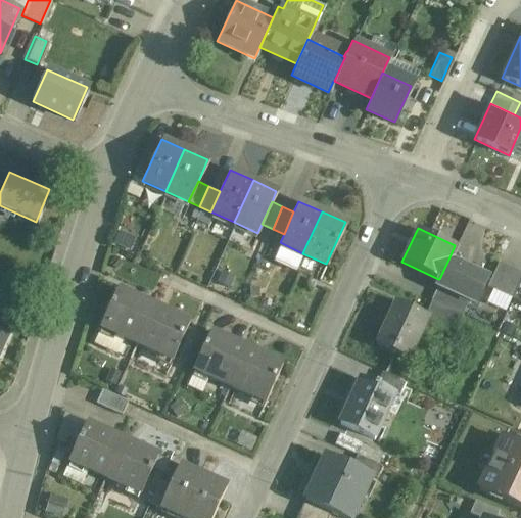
[(485,277),(448,260),(439,279),(438,279),(436,284),(467,297),(467,298),(474,301),(485,277)]
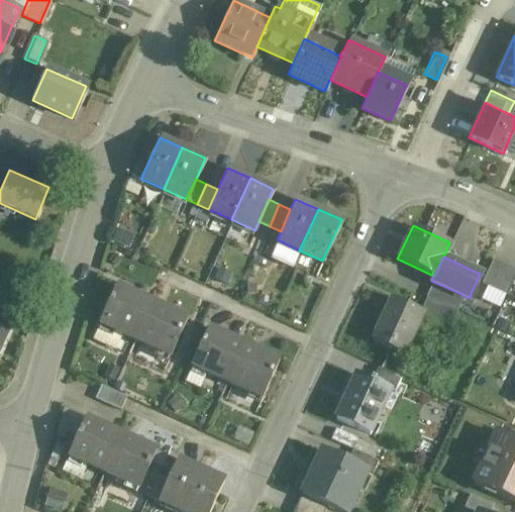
[(514,272),(514,268),(492,257),(481,282),(506,293),(514,272)]
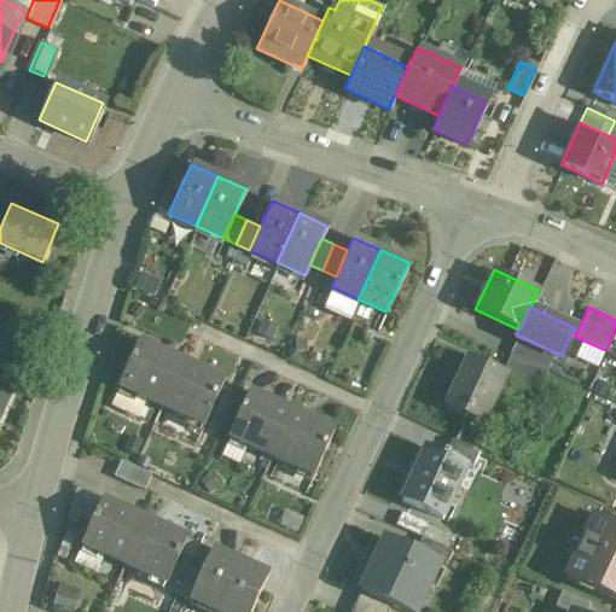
[(615,325),(605,350),(615,355),(615,325)]
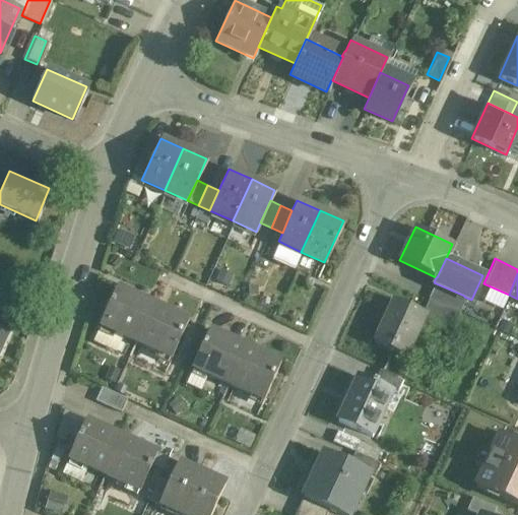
[(464,296),(434,282),(428,297),(430,298),(458,311),(464,297),(464,296)]
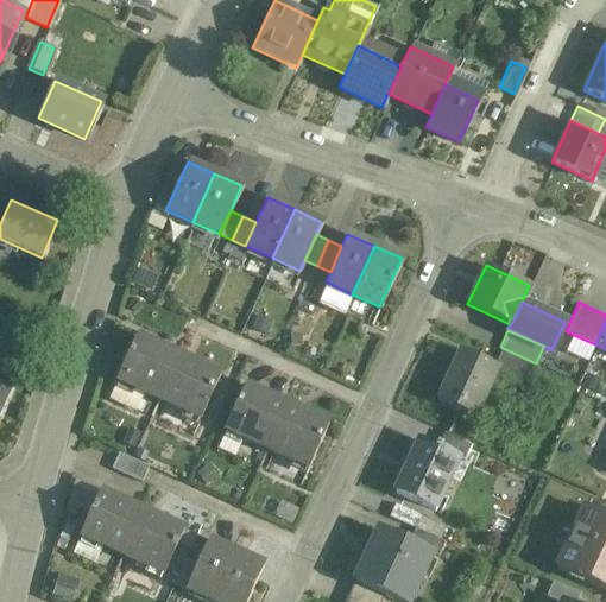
[(177,353),(136,334),(115,379),(157,398),(177,353)]
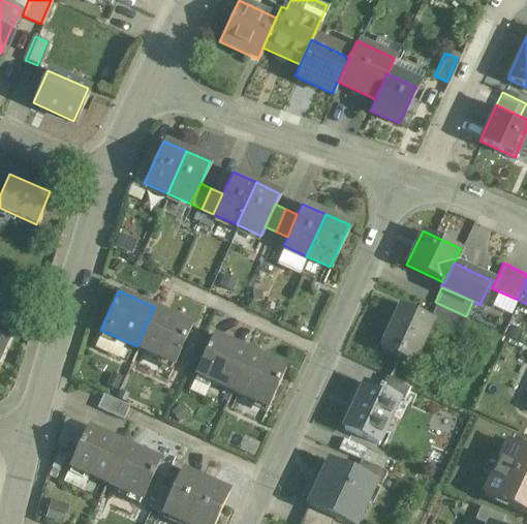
[(466,316),(437,303),(431,318),(432,318),(460,332),(466,316)]
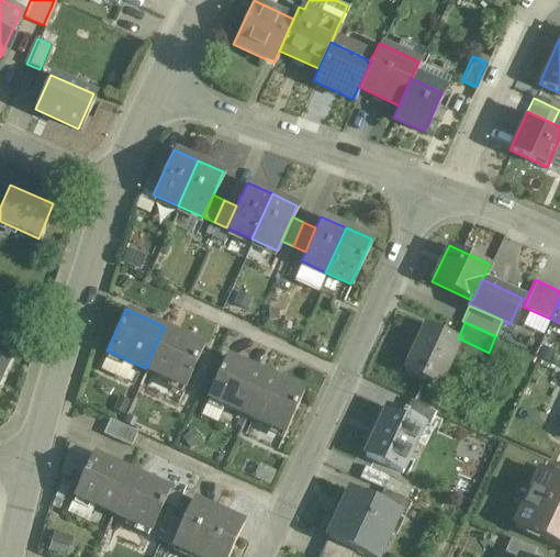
[(458,338),(425,323),(404,369),(423,378),(426,372),(440,380),(459,338),(458,338)]
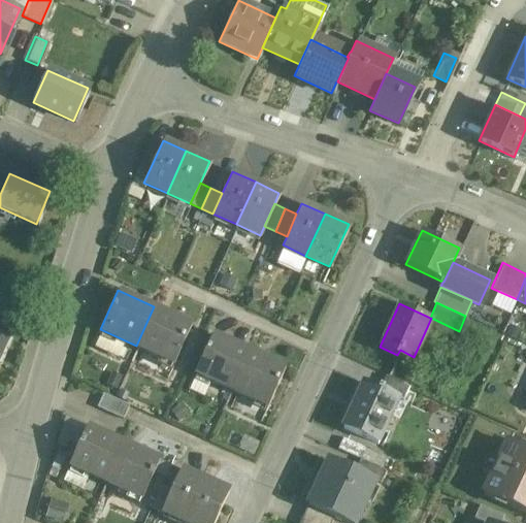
[(190,323),(154,306),(136,346),(172,362),(190,323)]
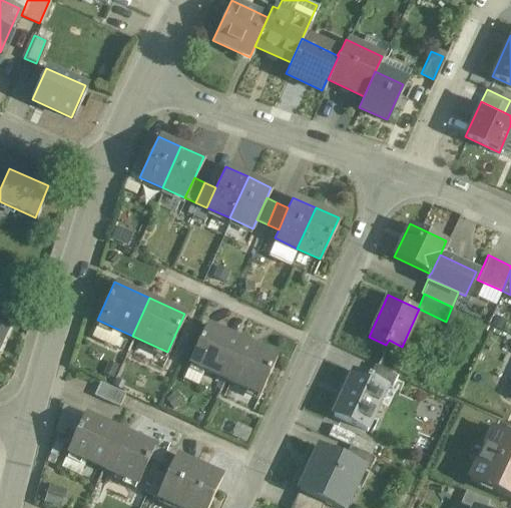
[(0,342),(10,319),(0,314),(0,342)]
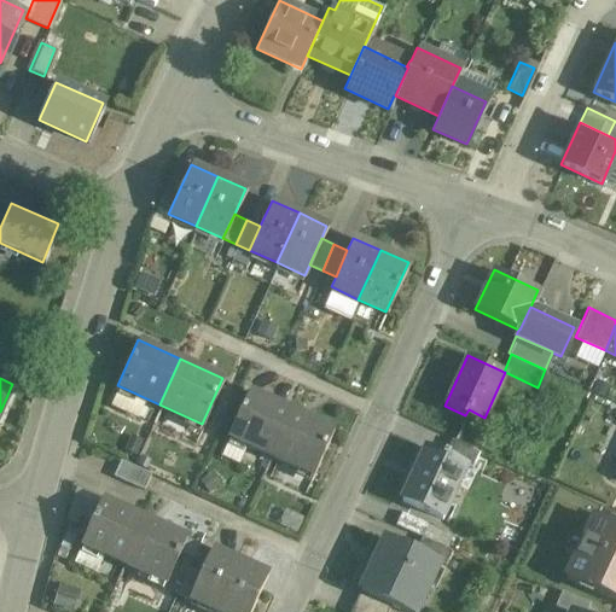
[(290,408),(249,390),(227,435),(269,454),(290,408)]
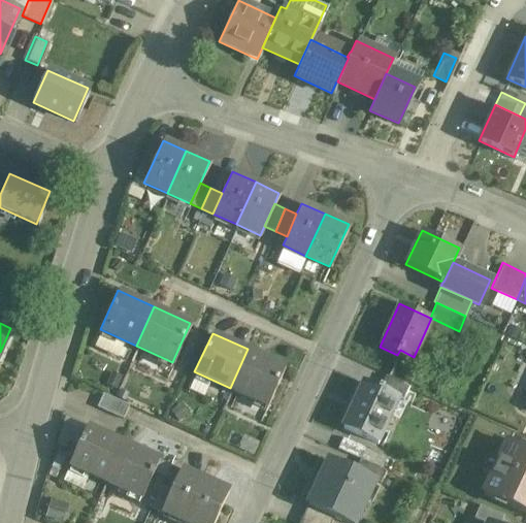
[(284,365),(248,349),(230,388),(266,404),(284,365)]
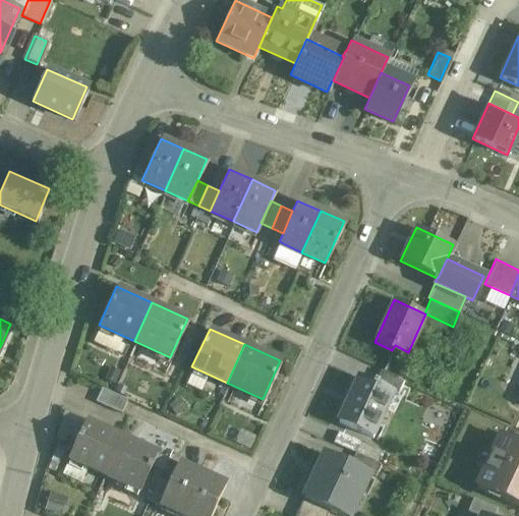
[(403,379),(383,369),(377,383),(373,381),(372,383),(392,392),(391,393),(396,395),(403,379)]
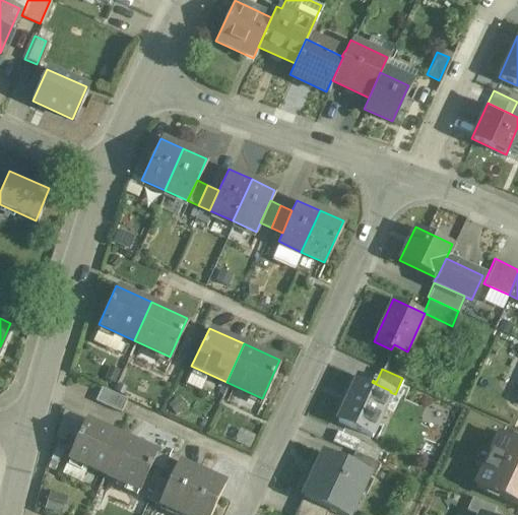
[(372,382),(358,375),(337,419),(371,434),(390,392),(391,391),(372,382)]
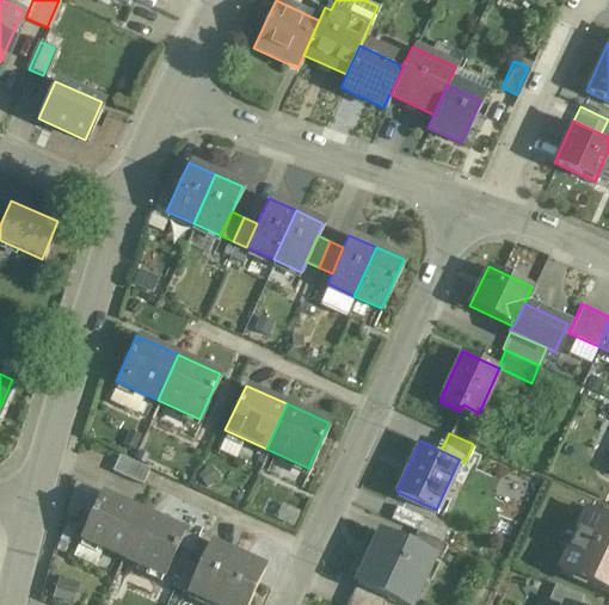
[(147,465),(117,452),(110,468),(140,482),(147,465)]
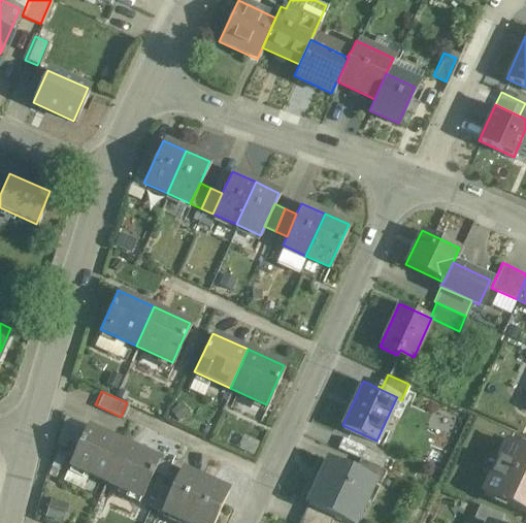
[(122,442),(87,425),(68,464),(104,481),(122,442)]
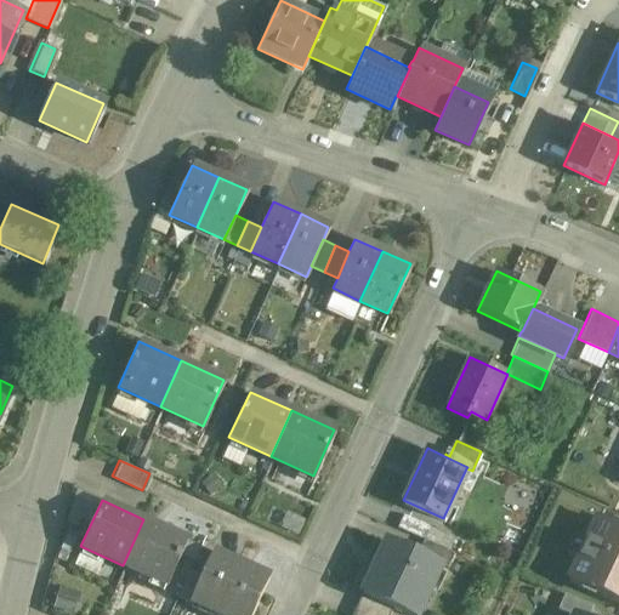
[(618,524),(596,514),(567,576),(618,599),(618,524)]
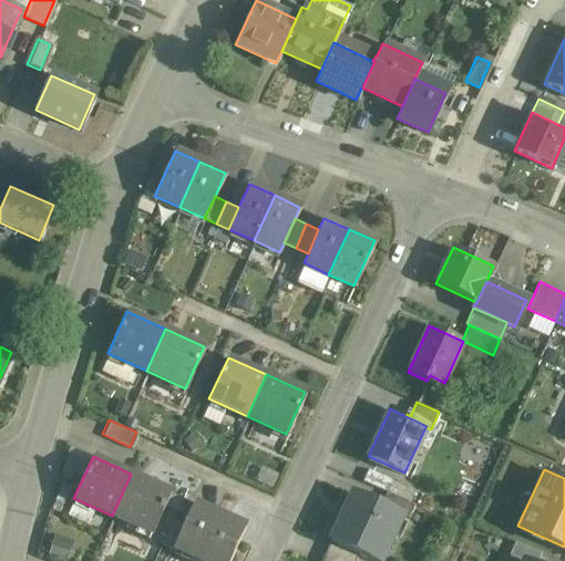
[(170,491),(131,474),(112,516),(151,532),(170,491)]
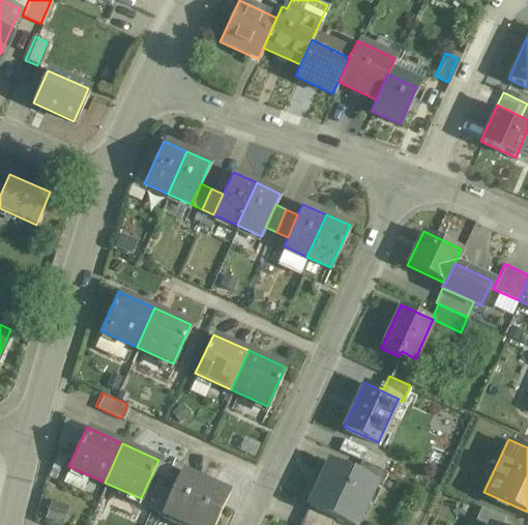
[(355,471),(329,459),(317,486),(319,487),(311,505),(310,506),(333,518),(349,524),(361,497),(367,499),(375,480),(355,471)]
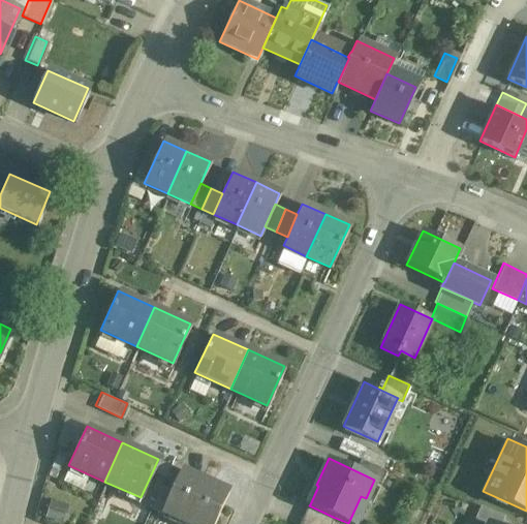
[(386,470),(360,458),(354,470),(374,480),(380,483),(386,470)]
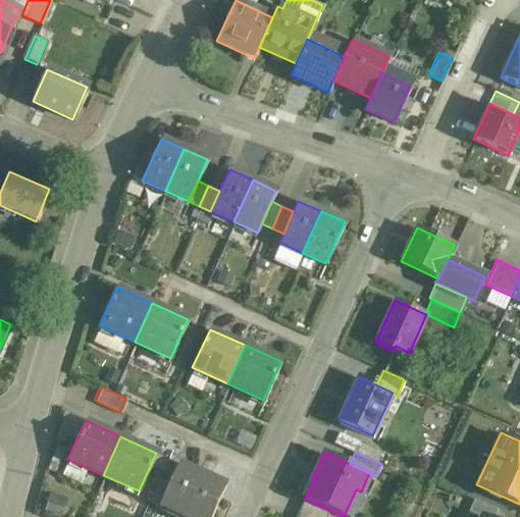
[(202,473),(178,462),(159,504),(183,515),(202,473)]
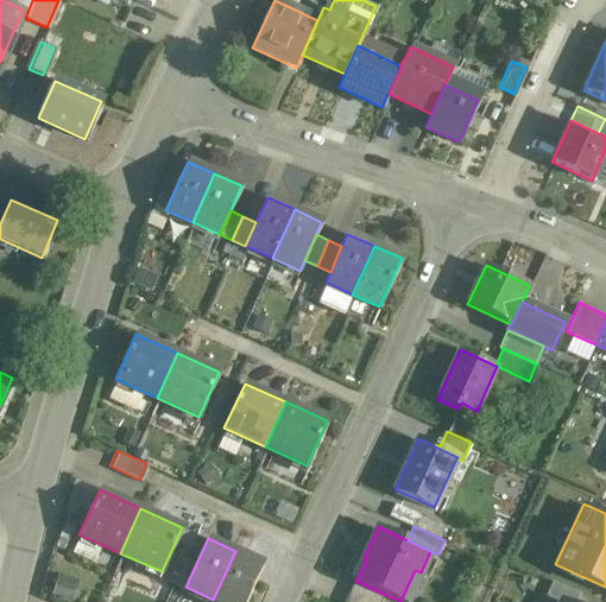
[(71,543),(70,552),(111,561),(113,551),(71,543)]
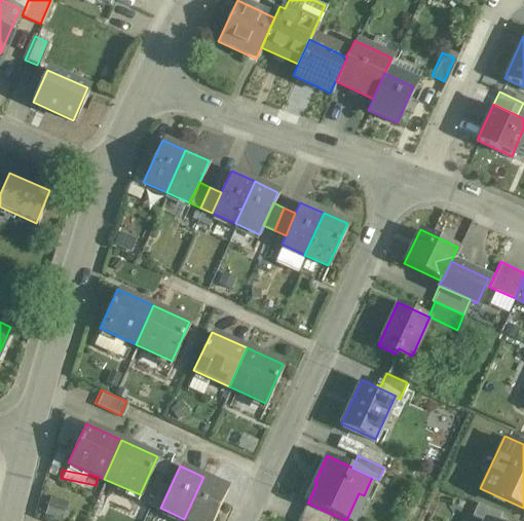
[(211,520),(226,487),(203,477),(184,519),(188,520),(211,520)]
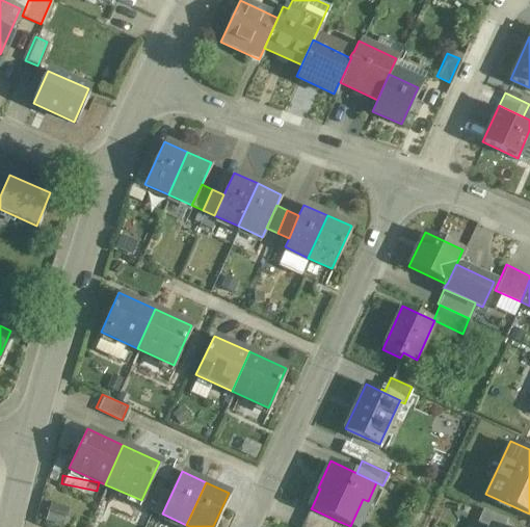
[(332,526),(335,520),(311,508),(312,507),(310,506),(299,526),(332,526)]
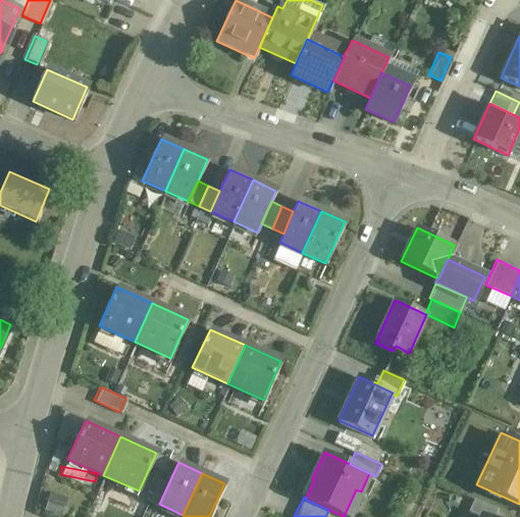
[(494,507),(474,499),(475,498),(473,497),(467,511),(480,516),(480,515),(484,516),(490,516),(496,507),(495,507),(494,507)]
